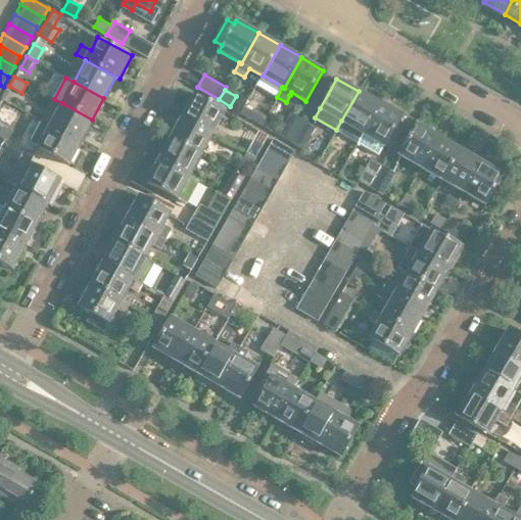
[(341,121),(336,130),(357,142),(362,133),(363,133),(380,104),(359,91),(341,121)]
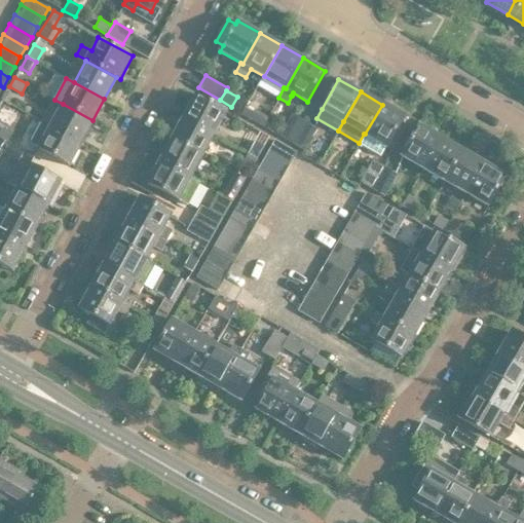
[(182,116),(213,134),(225,111),(194,95),(182,116)]
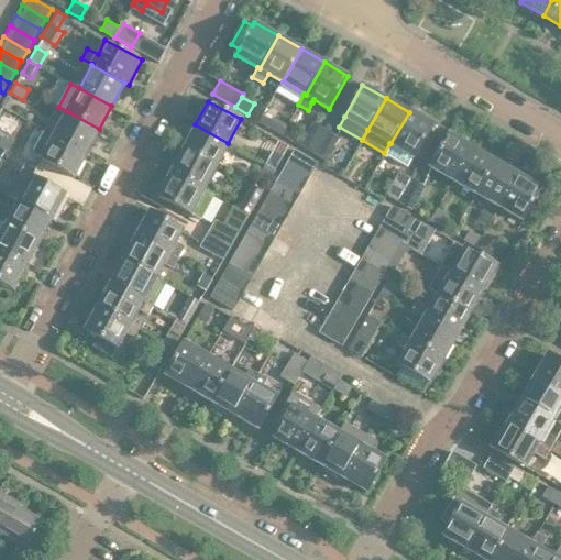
[(408,166),(413,156),(414,157),(435,122),(411,108),(409,112),(391,143),(389,143),(384,153),(408,166)]
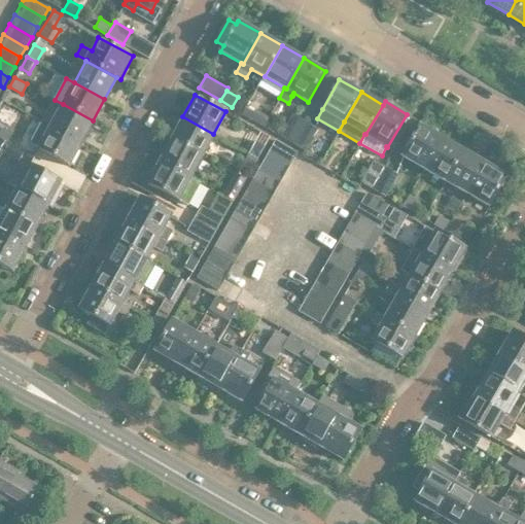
[(50,126),(81,142),(93,120),(63,104),(51,125),(50,126)]
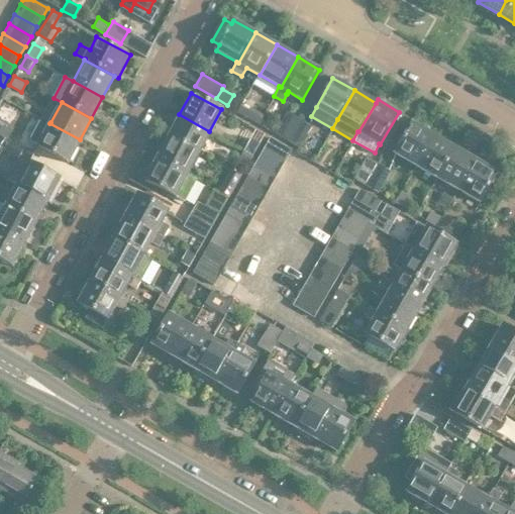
[(237,110),(259,123),(264,114),(251,107),(250,109),(241,103),(237,110)]
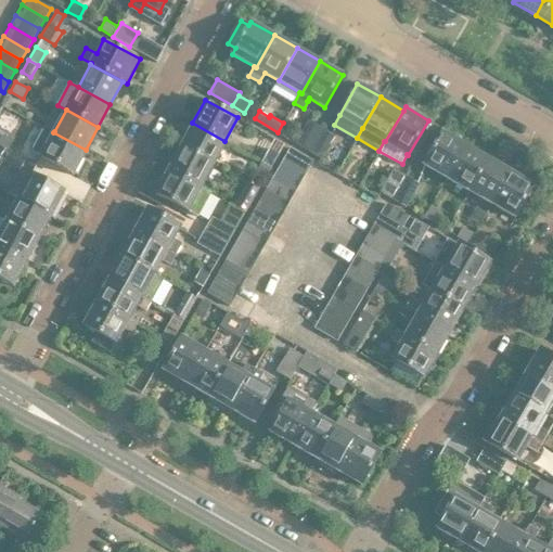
[(295,141),(308,150),(322,126),(309,118),(295,141)]
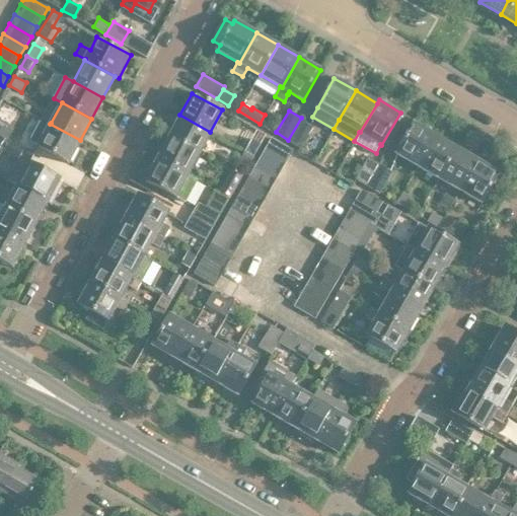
[(168,136),(199,153),(210,132),(179,115),(168,136)]
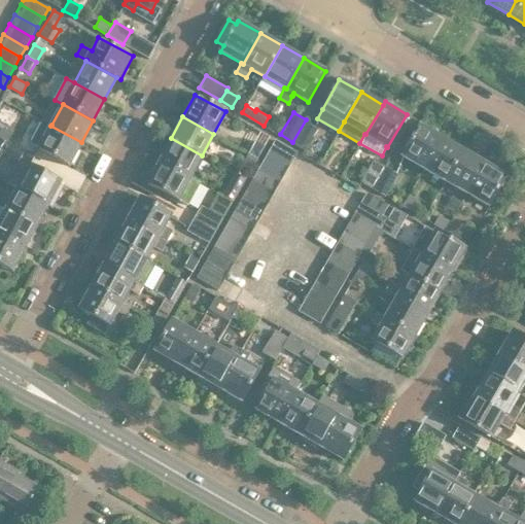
[(318,127),(306,119),(292,142),(305,149),(318,127)]
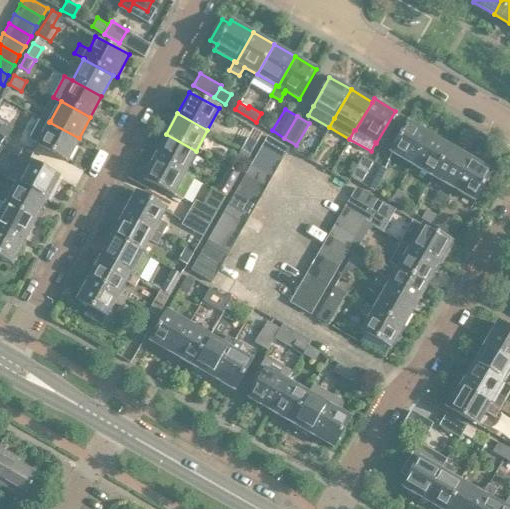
[(41,117),(29,139),(38,143),(38,144),(67,160),(79,138),(49,122),(50,121),(41,117)]
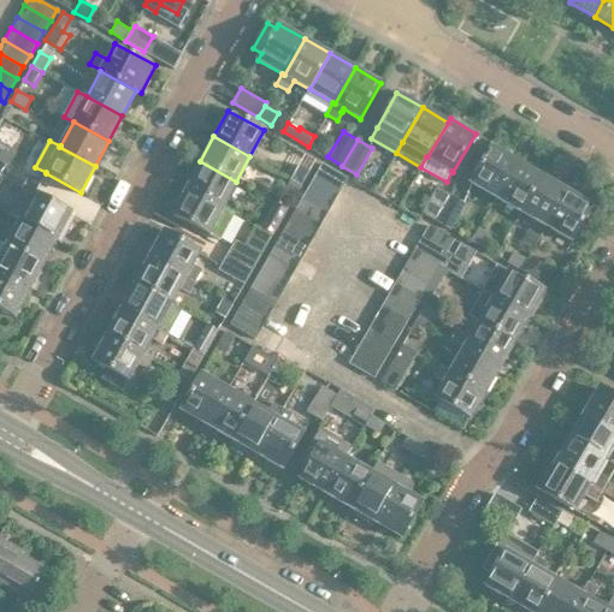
[(0,161),(9,166),(16,152),(0,142),(0,161)]
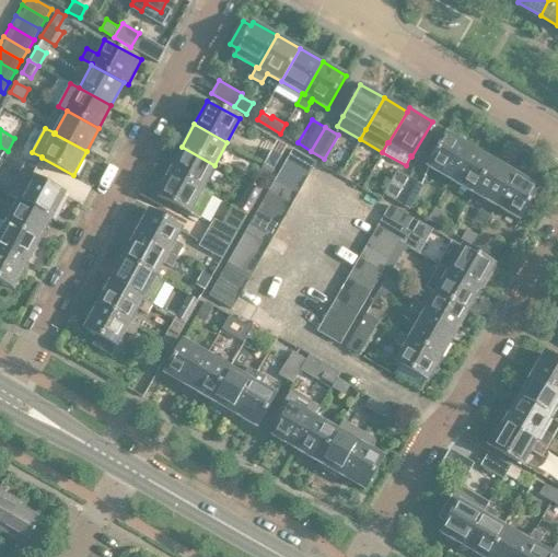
[(428,165),(451,180),(469,148),(446,134),(428,165)]
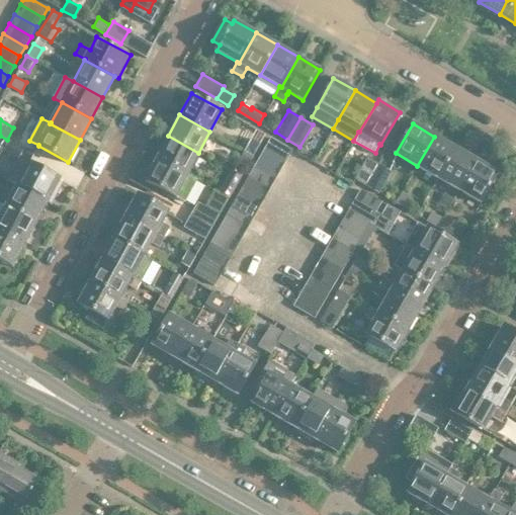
[(198,153),(168,136),(156,158),(187,174),(187,173),(198,153)]
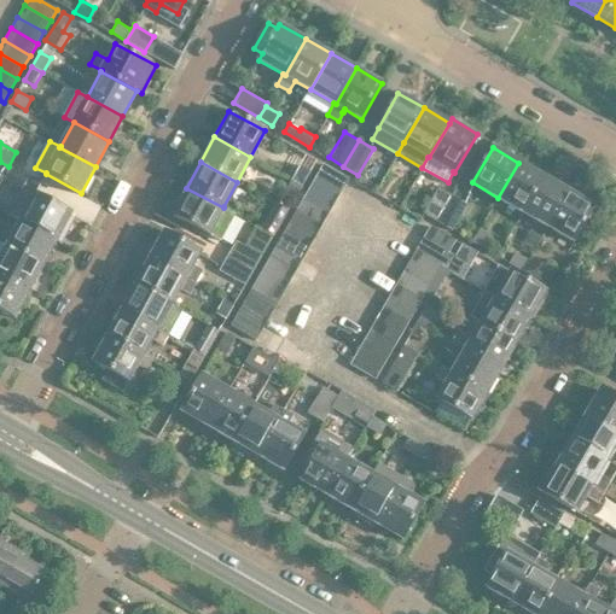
[(323,163),(315,174),(341,188),(347,177),(323,163)]
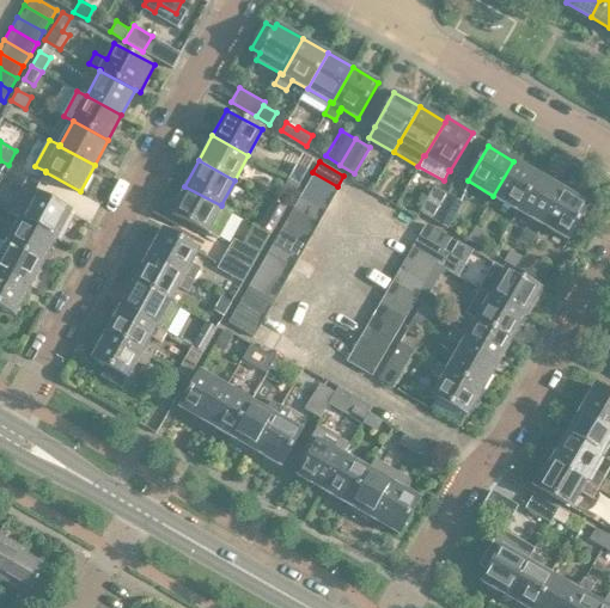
[(538,176),(513,161),(493,196),(518,210),(538,176)]
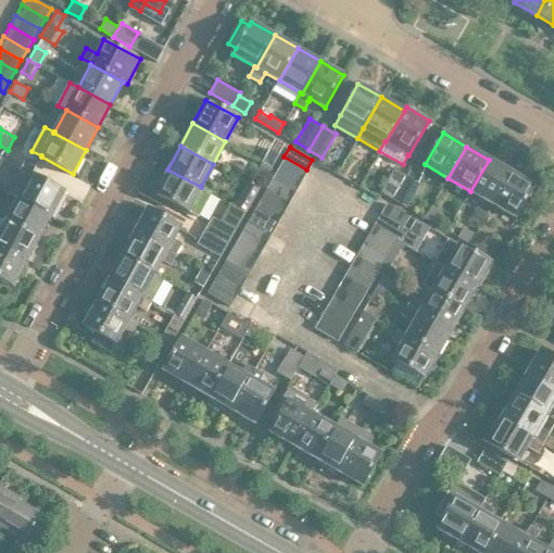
[(269,148),(262,161),(272,166),(280,153),(269,148)]
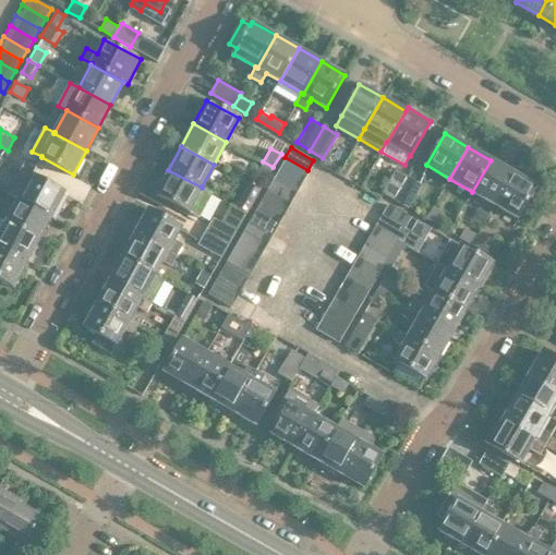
[(301,181),(307,170),(285,157),(279,168),(301,181)]
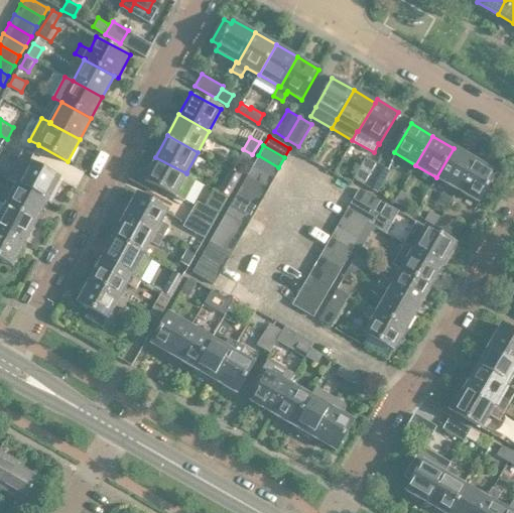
[(454,148),(436,177),(457,189),(474,160),(454,148)]
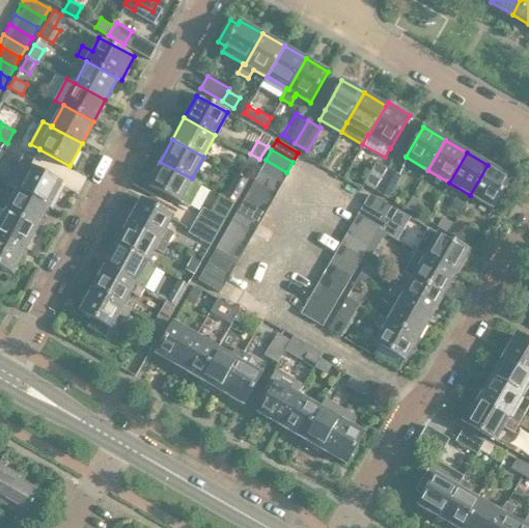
[(259,159),(250,154),(244,164),(253,170),(259,159)]
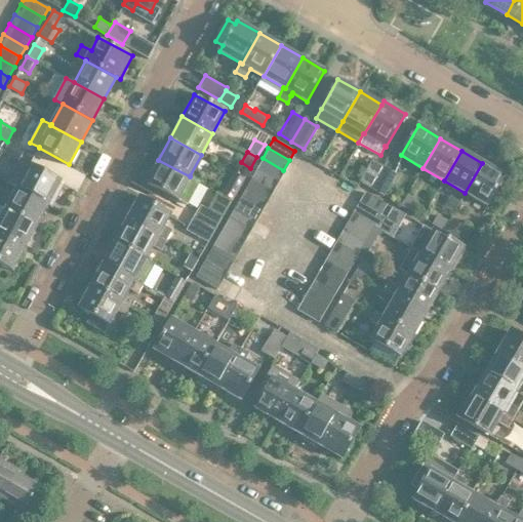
[(278,181),(283,170),(263,158),(256,168),(278,181)]
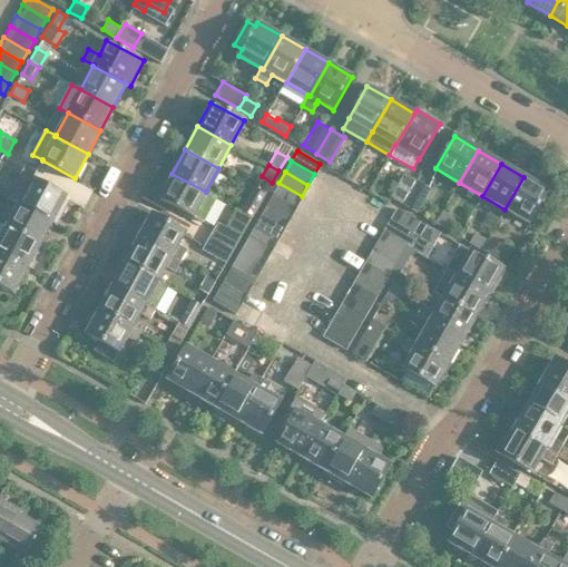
[(403,172),(390,195),(403,203),(418,179),(403,172)]
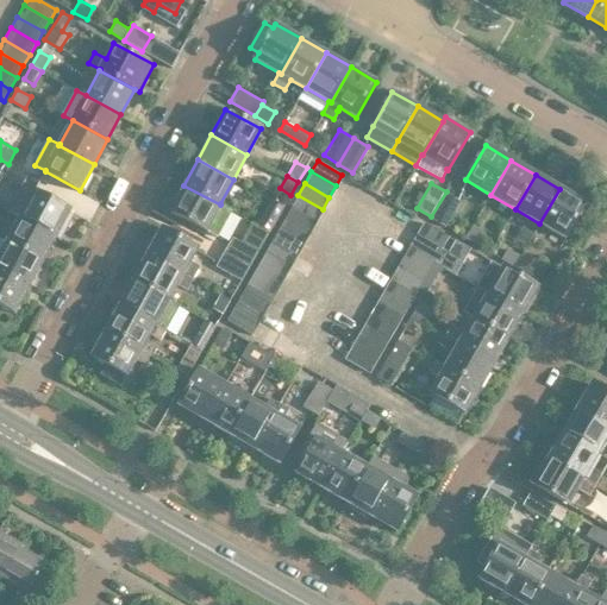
[(20,216),(22,215),(56,234),(61,225),(66,227),(74,210),(25,184),(10,212),(20,216)]
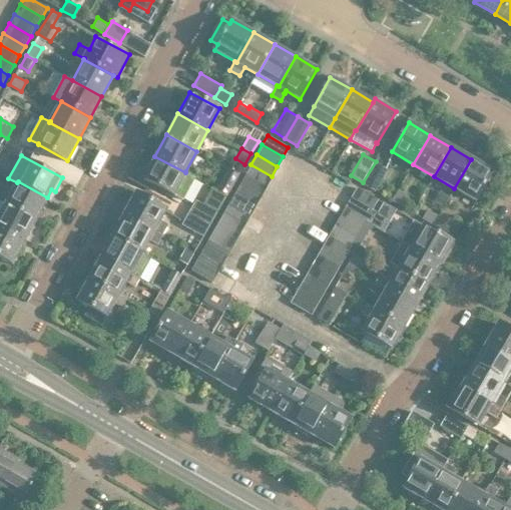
[(185,172),(154,156),(143,177),(173,194),(180,181),(189,186),(195,176),(185,171),(185,172)]
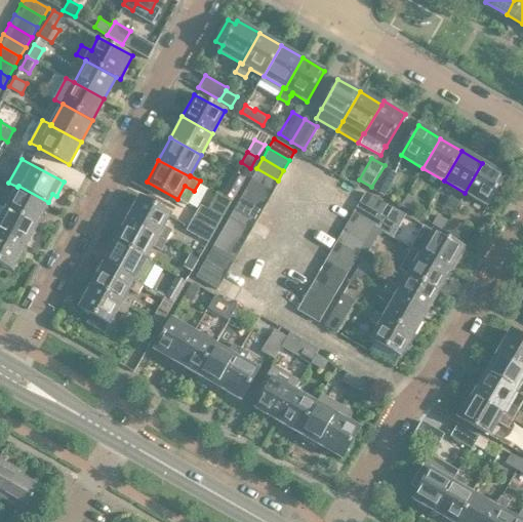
[(509,177),(482,163),(465,193),(486,205),(498,186),(503,188),(509,177)]
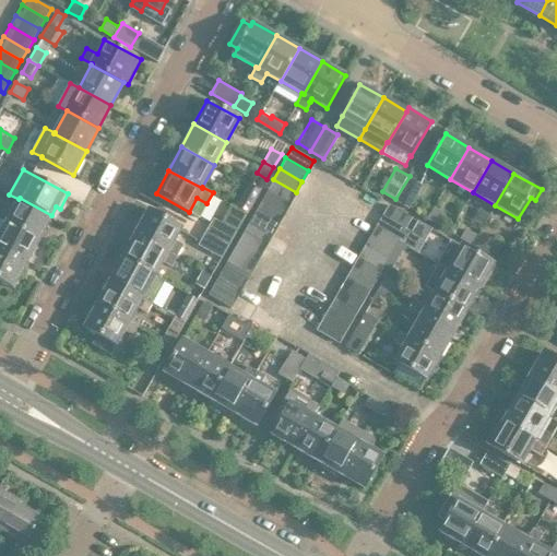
[(423,184),(410,176),(395,199),(410,208),(423,184)]
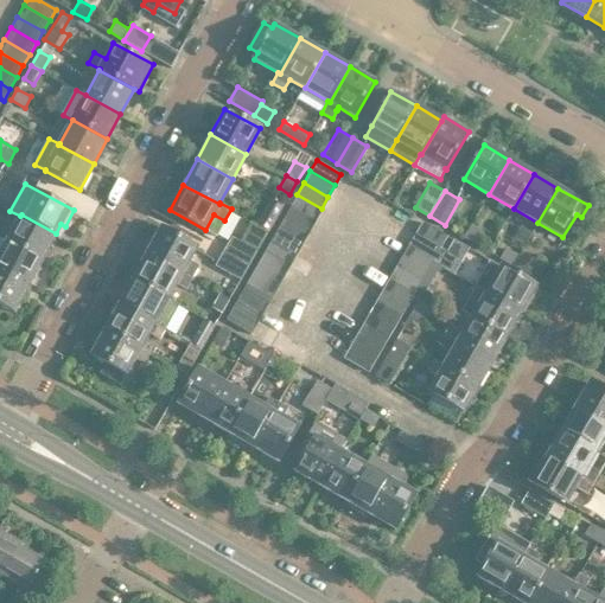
[(314,219),(322,209),(297,194),(291,205),(314,219)]
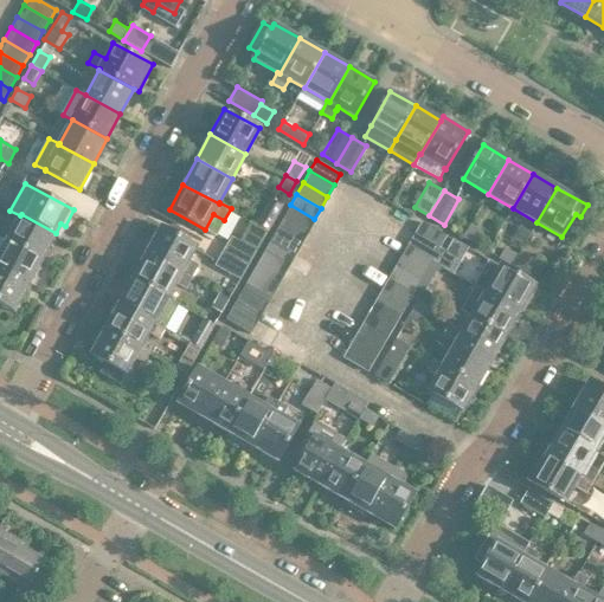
[(270,199),(256,224),(268,230),(282,206),(270,199)]
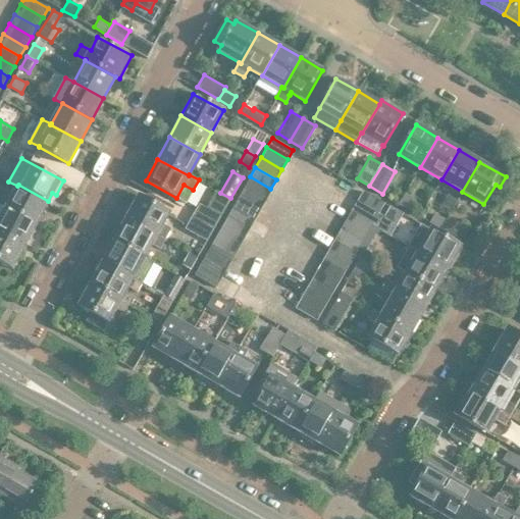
[(265,199),(270,189),(250,176),(244,187),(265,199)]
